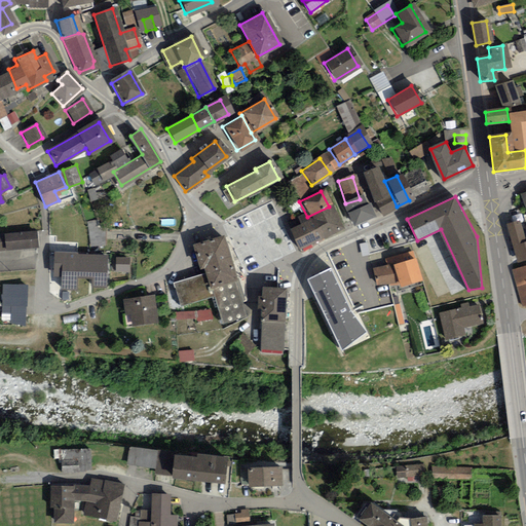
[(307,217),(308,220),(317,238),(339,228),(329,207),(307,217)]
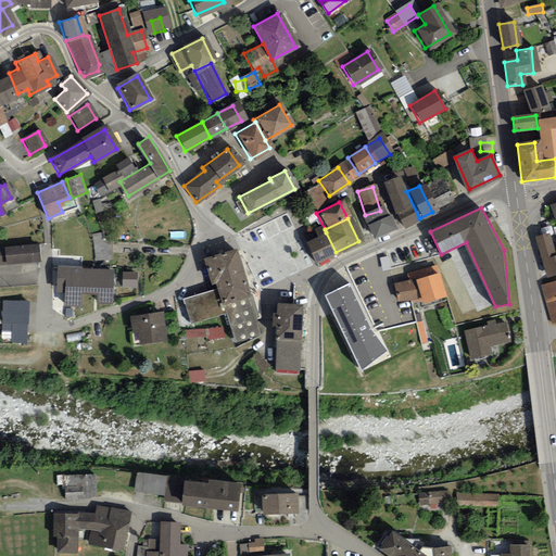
[(366,227),(371,239),(392,229),(387,218),(366,227)]
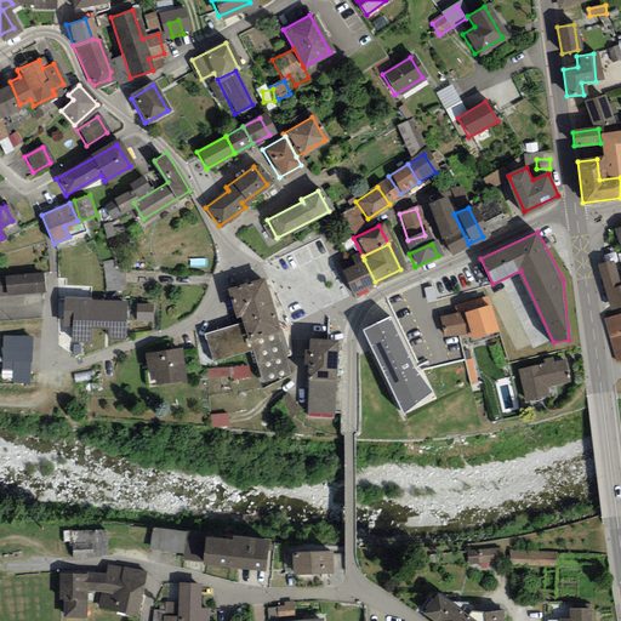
[(340,273),(352,294),(375,281),(364,260),(340,273)]
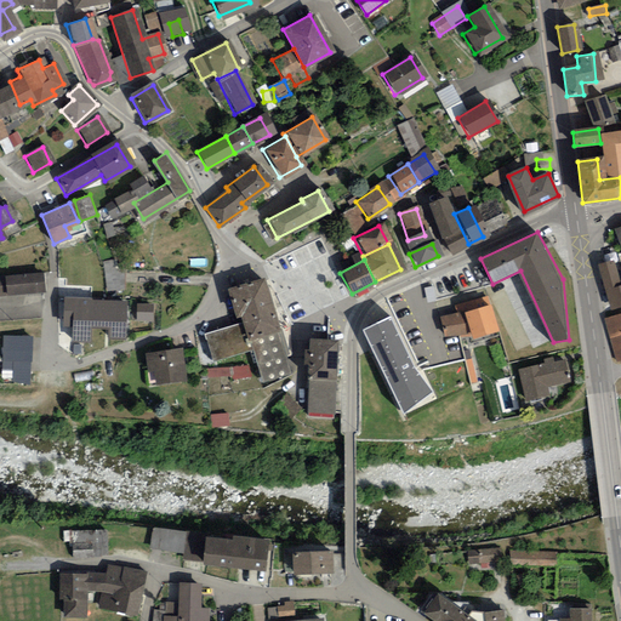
[(104,262),(106,291),(124,291),(123,261),(104,262)]
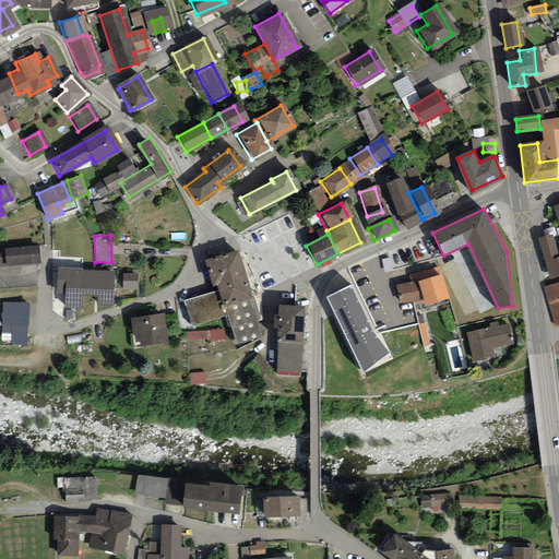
[(538,240),(548,277),(558,274),(558,258),(555,259),(549,237),(538,240)]
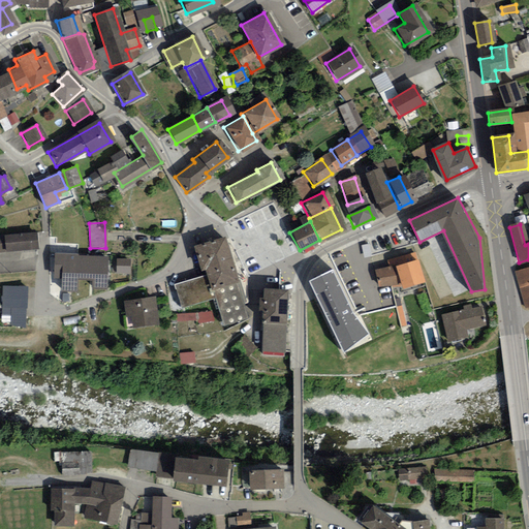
[(0,251),(39,248),(37,231),(0,234),(0,251)]
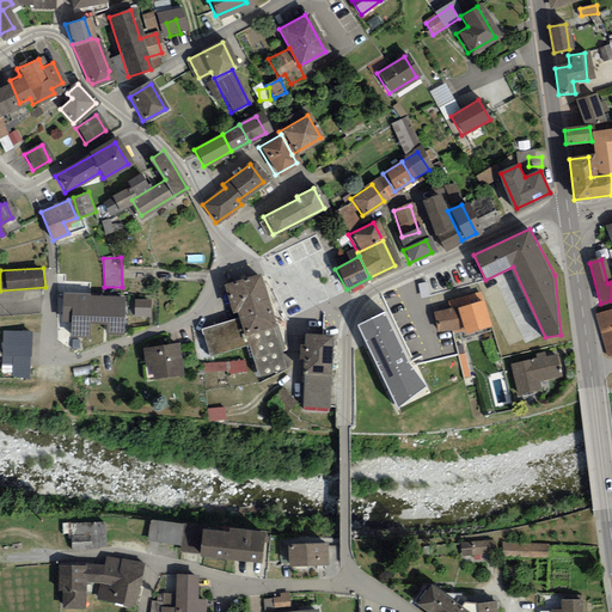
[(246,334),(273,326),(259,276),(226,285),(233,311),(239,308),(243,319),(246,334)]
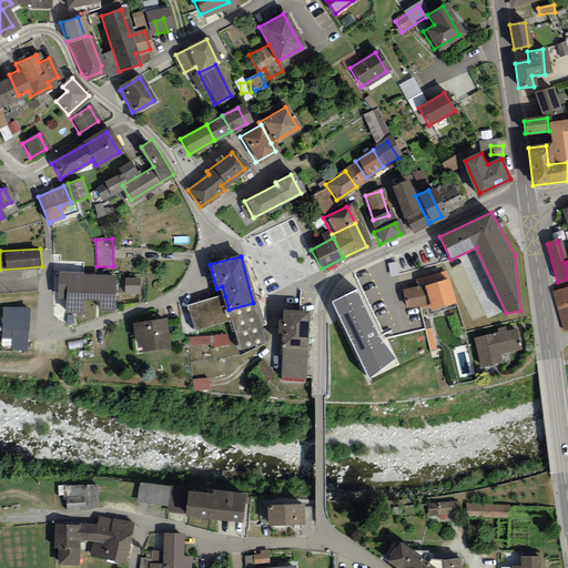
[(57,266),(57,295),(63,295),(63,312),(84,312),(85,298),(98,300),(98,312),(118,312),(118,277),(87,275),(87,267),(57,266)]
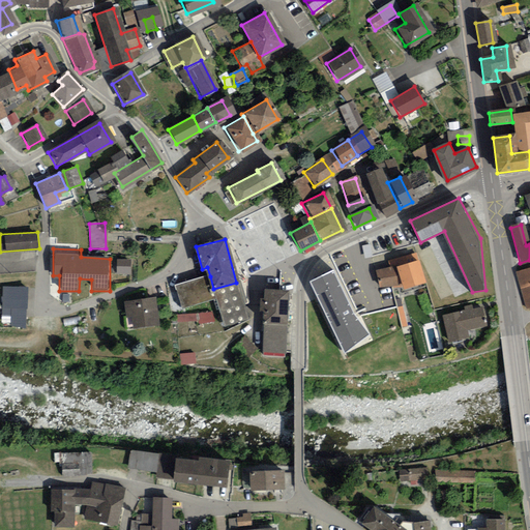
[(391,267),(420,259),(418,254),(390,261),(391,267)]
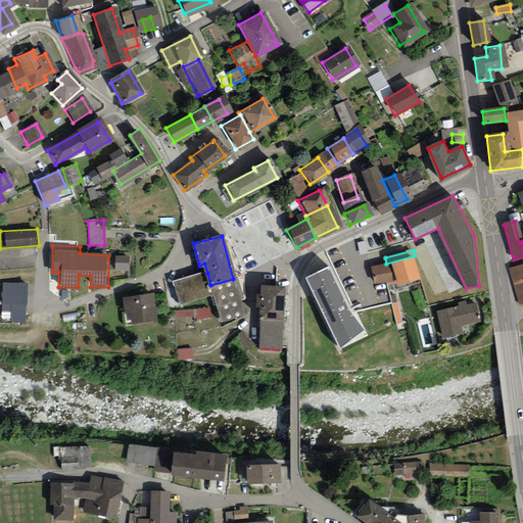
[(0,269),(17,268),(16,257),(0,258),(0,269)]
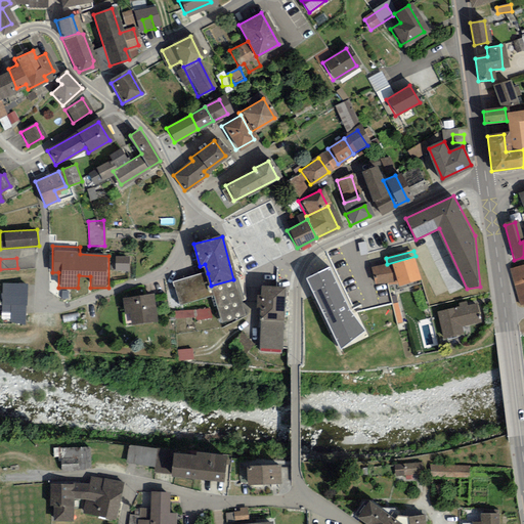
[(115,259),(114,270),(125,271),(126,260),(115,259)]
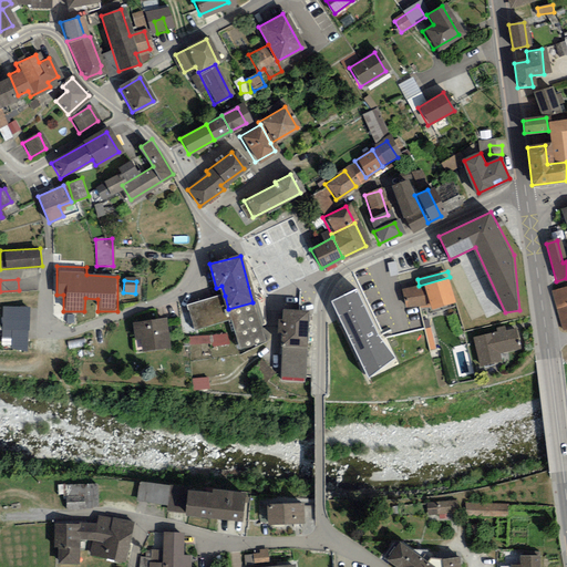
[(445,281),(402,292),(405,308),(426,303),(429,311),(451,306),(445,281)]
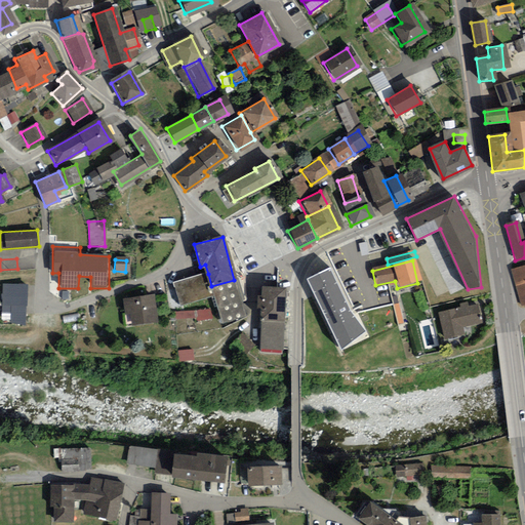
[(331,266),(308,278),(341,348),(367,329),(351,307),(331,266)]
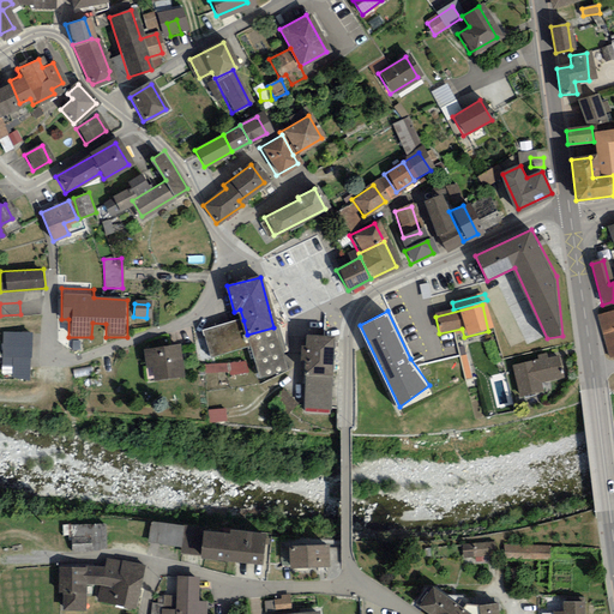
[(613,313),(599,317),(608,357),(613,355),(613,313)]
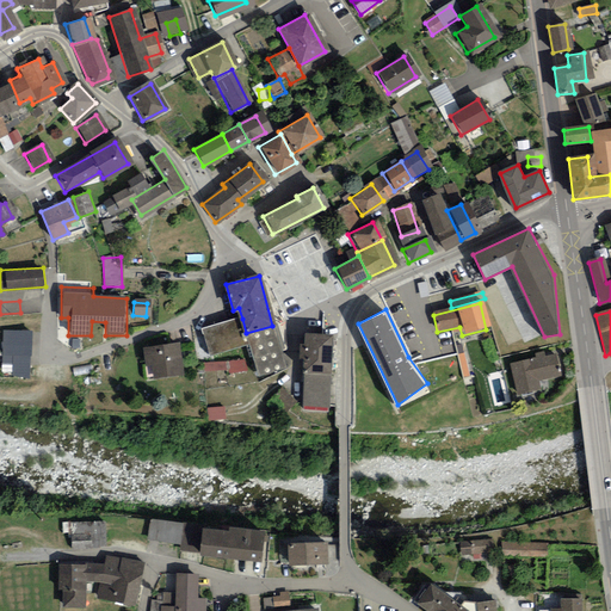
[(246,333),(242,319),(202,329),(210,355),(248,344),(246,333)]
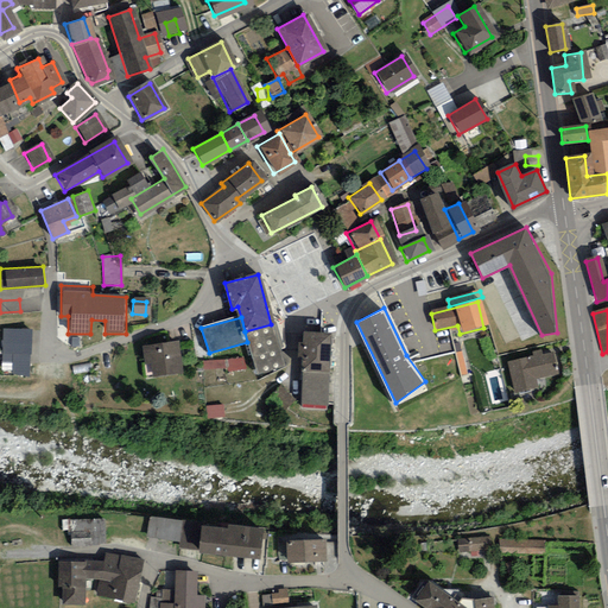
[(271,324),(245,331),(247,342),(257,374),(283,367),(271,324)]
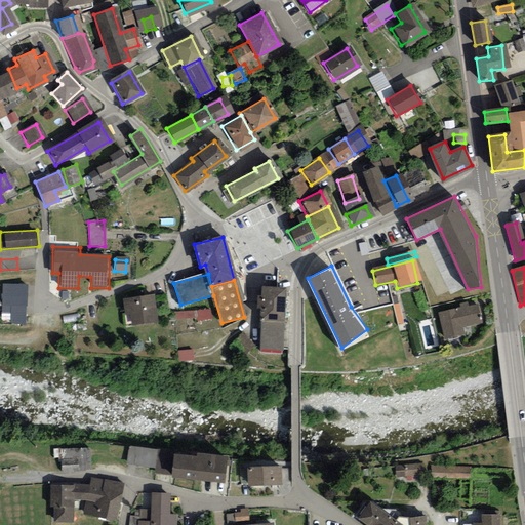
[(3,323),(28,323),(29,284),(4,283),(3,323)]
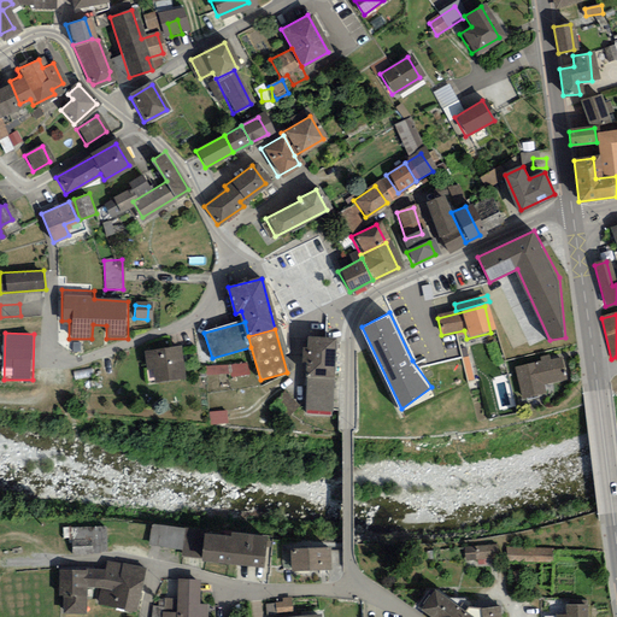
[(305,377),(329,378),(330,340),(306,339),(305,377)]
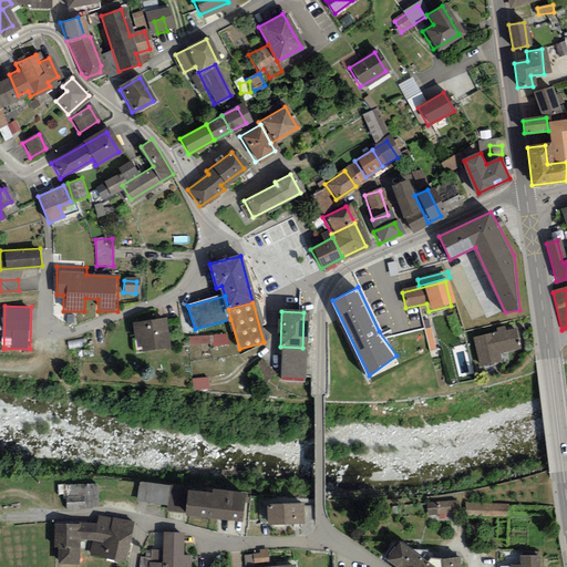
[(134,323),(137,351),(165,348),(163,320),(134,323)]
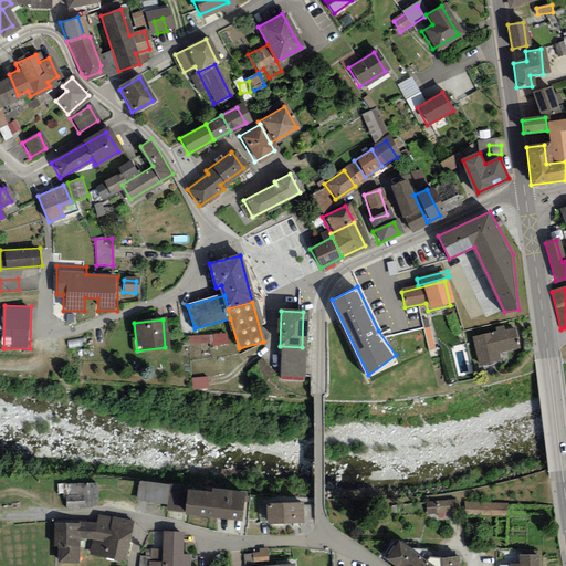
[(511,328),(470,338),(478,365),(498,359),(495,350),(515,345),(511,328)]
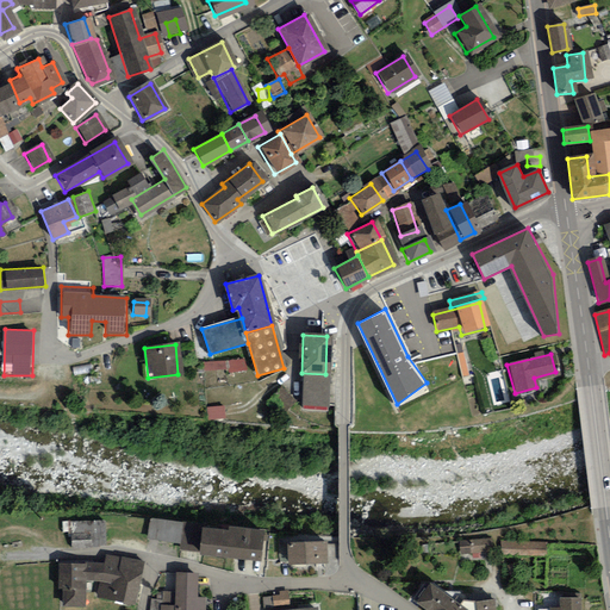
[(325,374),(302,373),(300,405),(324,406),(325,374)]
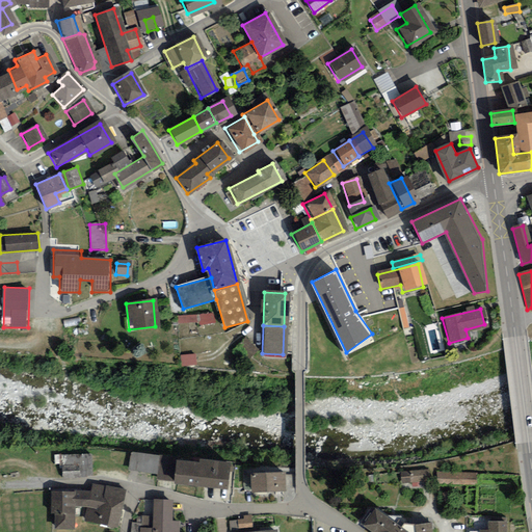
[(160,455),(131,451),(128,469),(157,474),(160,455)]
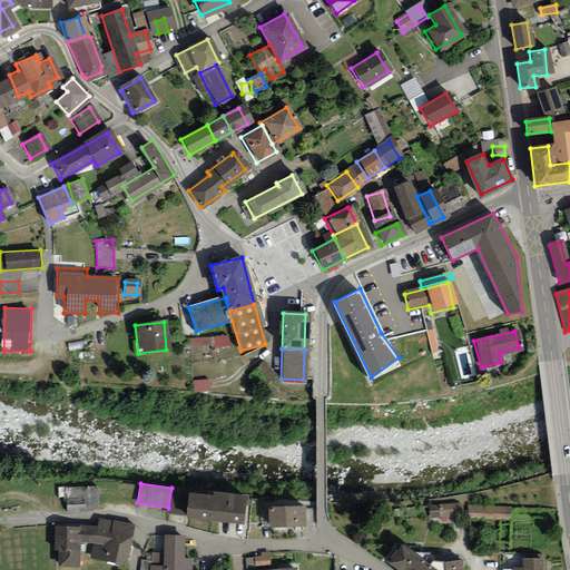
[(58,499),(67,498),(68,511),(100,509),(98,485),(58,488),(58,499)]
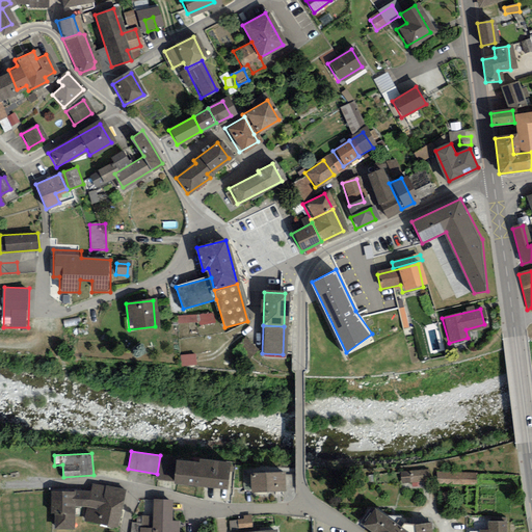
[(171,459),(168,482),(223,489),(227,467),(171,459)]
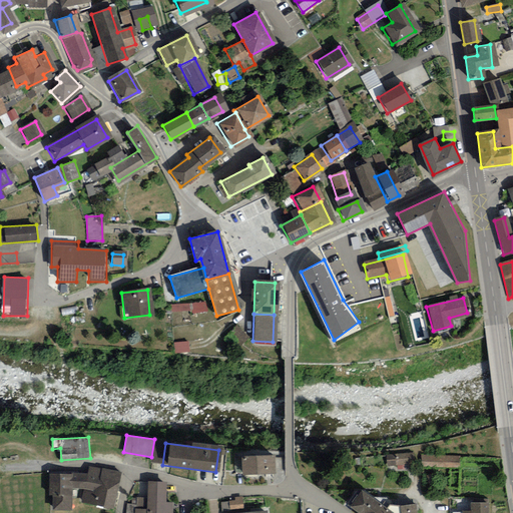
[(415,453),(386,455),(387,466),(416,464),(415,453)]
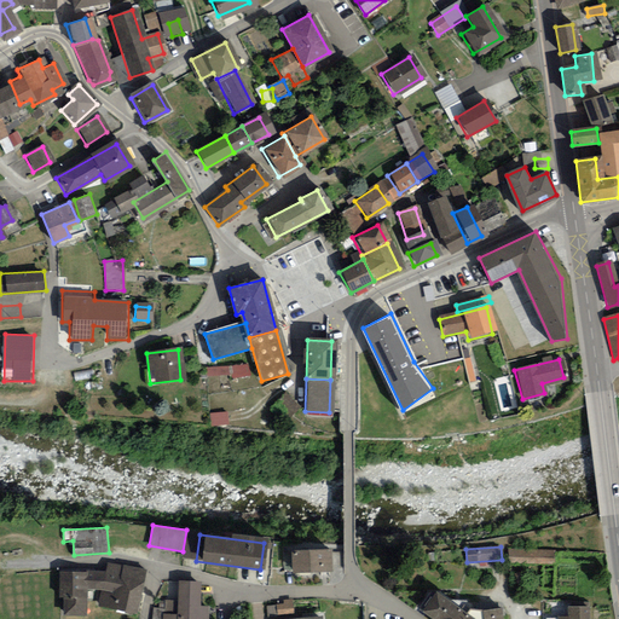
[(554,549),(507,549),(507,562),(554,563),(554,549)]
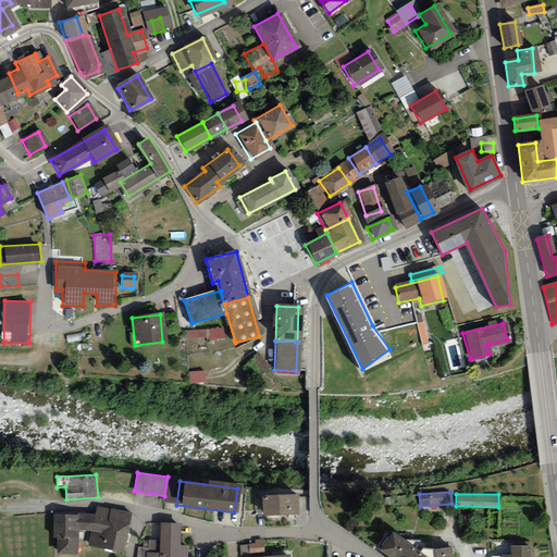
[(259,497),(259,515),(295,514),(294,496),(259,497)]
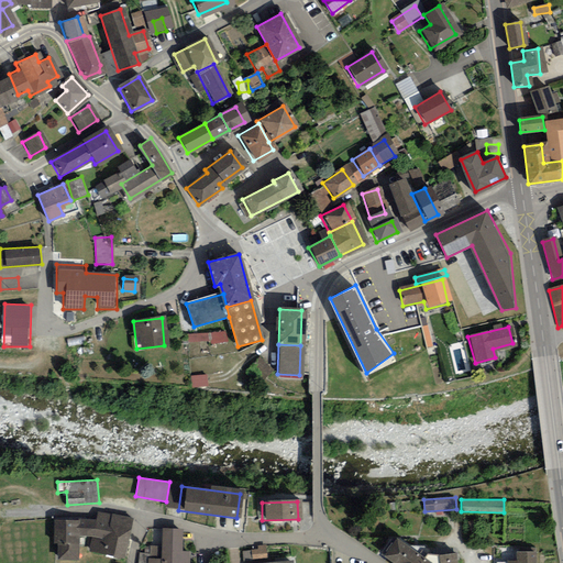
[(79,519),(54,520),(55,558),(78,558),(80,536),(94,536),(89,551),(125,559),(133,518),(98,511),(97,519),(79,519)]
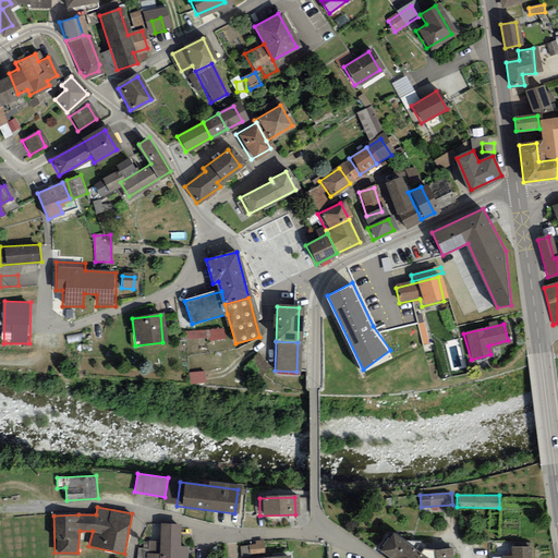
[(183,522),(161,522),(161,542),(147,542),(146,557),(187,557),(189,545),(183,545),(183,522)]
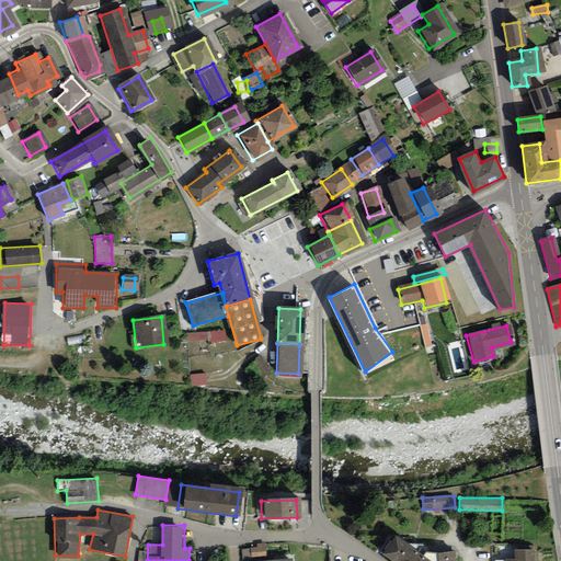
[(431,560),(396,537),(385,553),(393,560),(392,560),(431,560)]
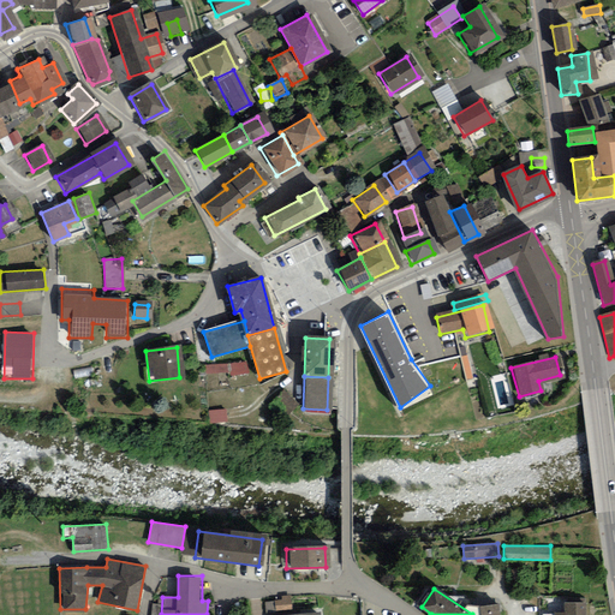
[(293,597),(276,598),(278,608),(293,607),(293,597)]
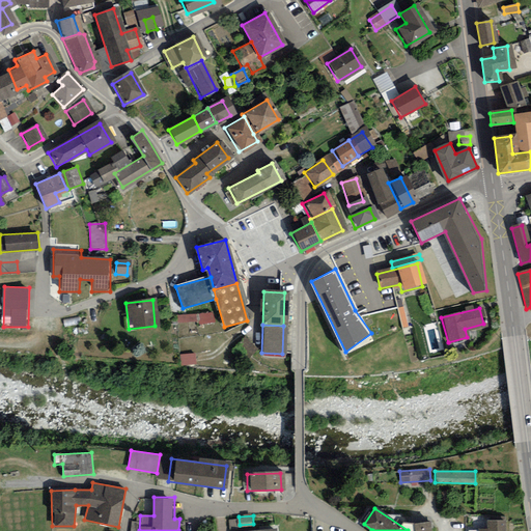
[(431,530),(430,519),(415,522),(415,530),(431,530)]
